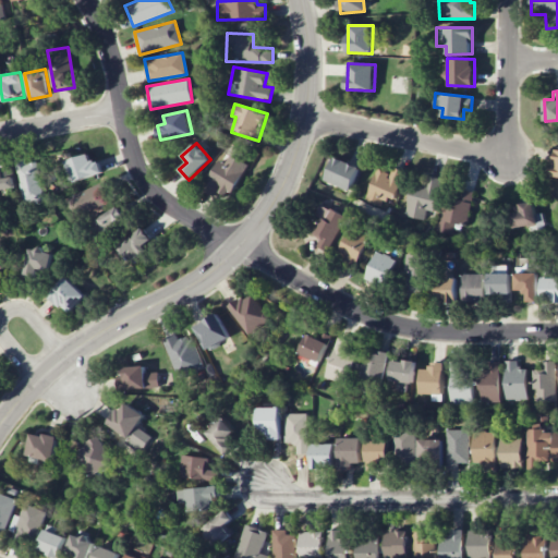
[(65,161),(72,182),(104,172),(99,159),(92,162),(89,154),(65,161)]
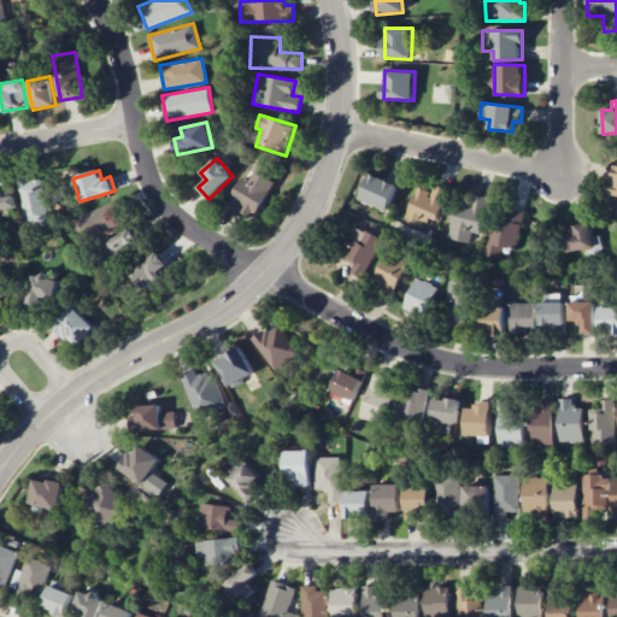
[(239,217),(242,210),(256,217),(275,182),(254,171),(250,181),(242,176),(224,210),(239,217)]
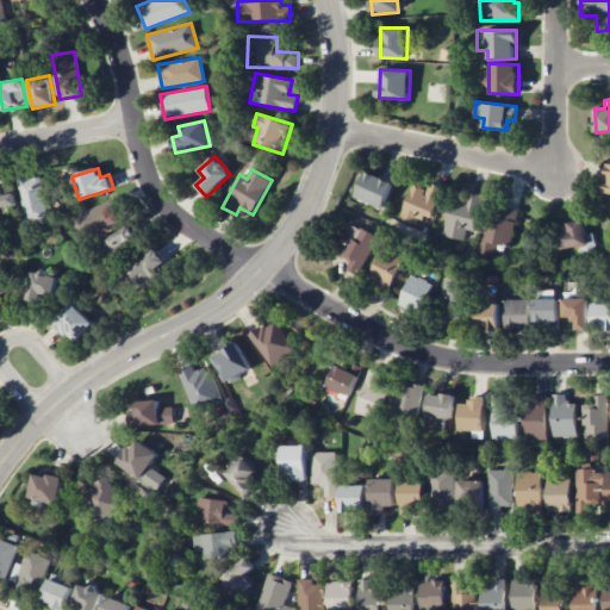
[(355,198),(384,209),(393,182),(366,172),(355,198)]
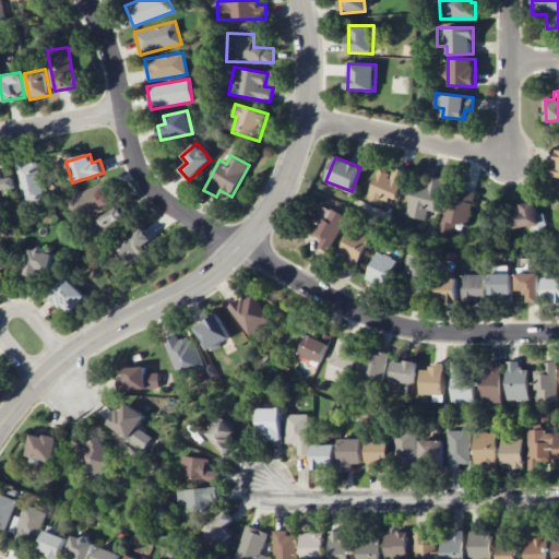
[(16,159),(22,204),(43,201),(38,163),(25,164),(25,158),(16,159)]
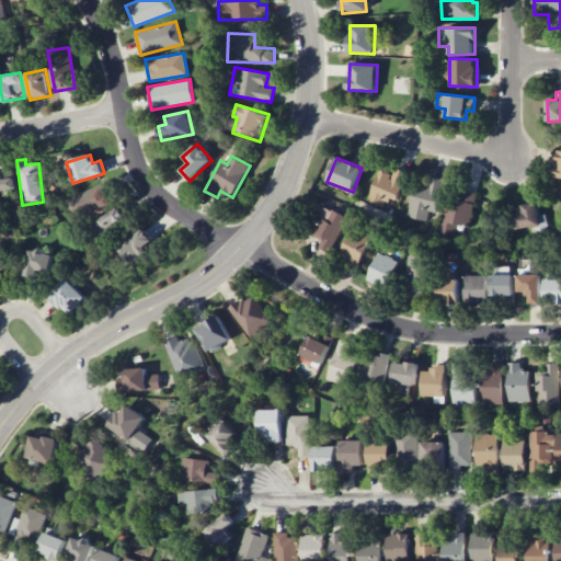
[(0,191),(15,189),(11,163),(0,165),(0,191)]
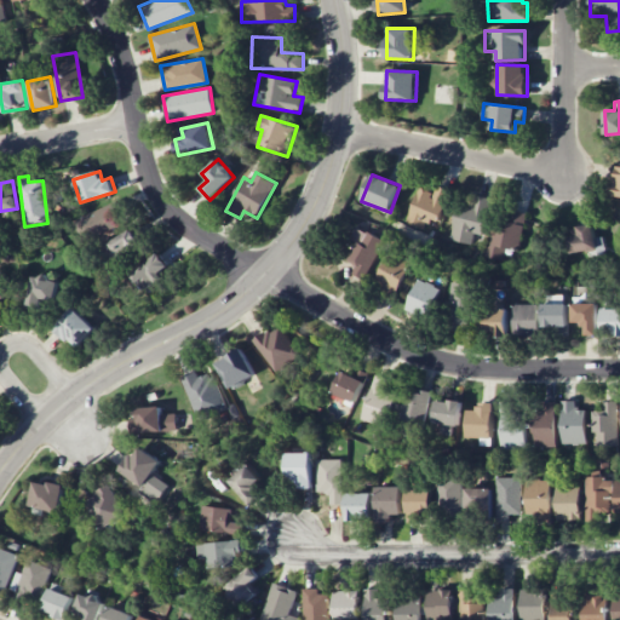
[(452,191),(437,184),(434,193),(420,187),(406,222),(423,229),(425,223),(436,227),(452,191)]
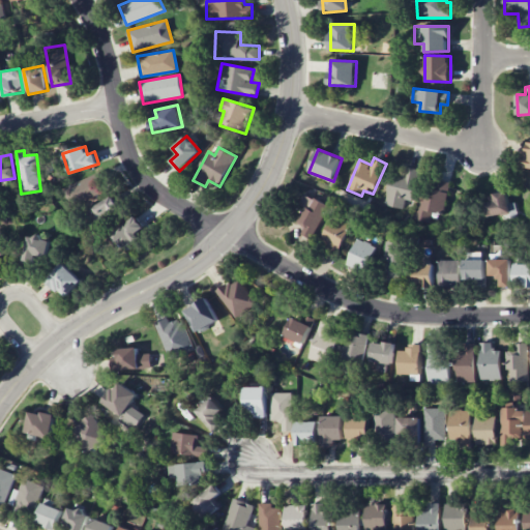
[(386,205),(404,209),(406,200),(412,201),(419,169),(395,164),(386,205)]
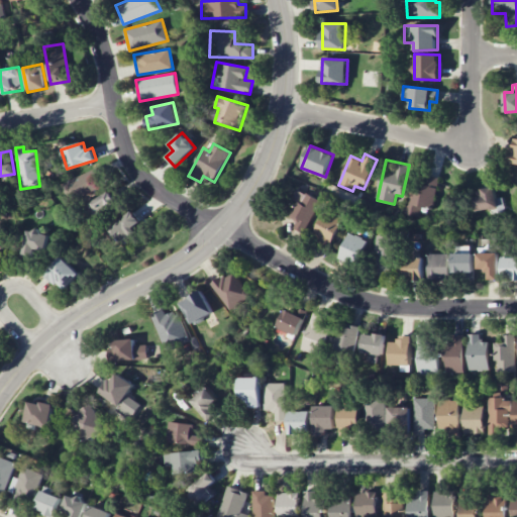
[(71,202),(105,185),(96,168),(62,184),(71,202)]
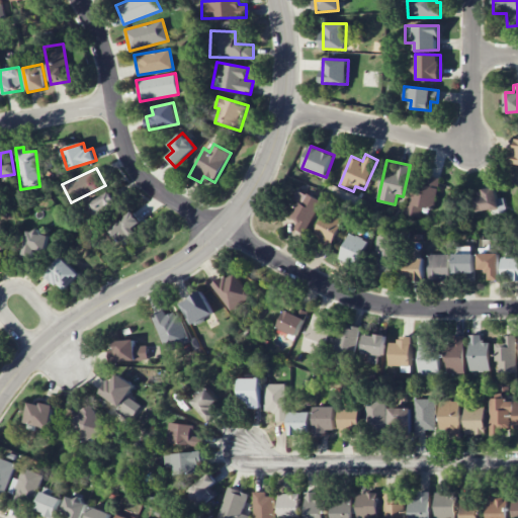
[(440,179),(419,173),(407,214),(419,219),(422,207),(431,209),(440,179)]
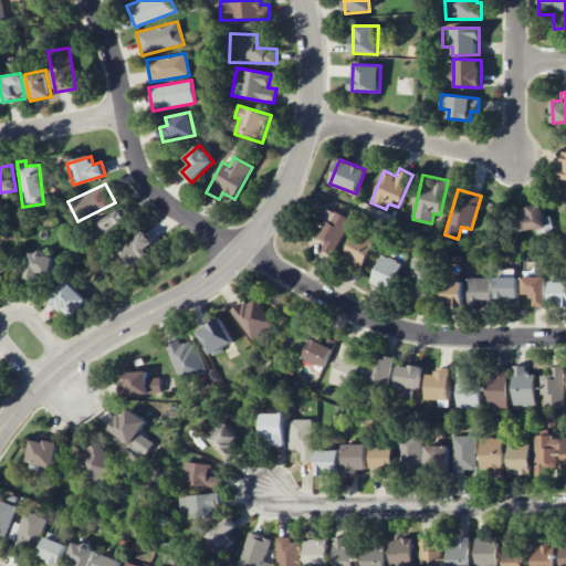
[(541,205),(517,208),(521,231),(544,229),(541,205)]
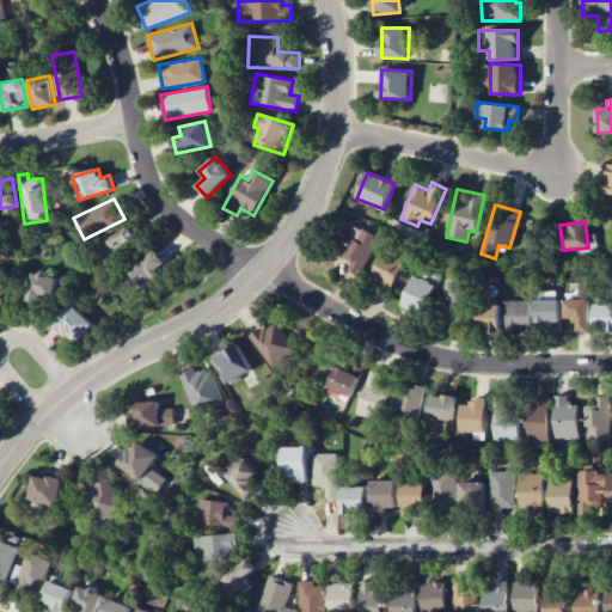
[(352,268),(362,274),(379,237),(352,225),(347,234),(353,237),(343,257),(354,263),(352,268)]
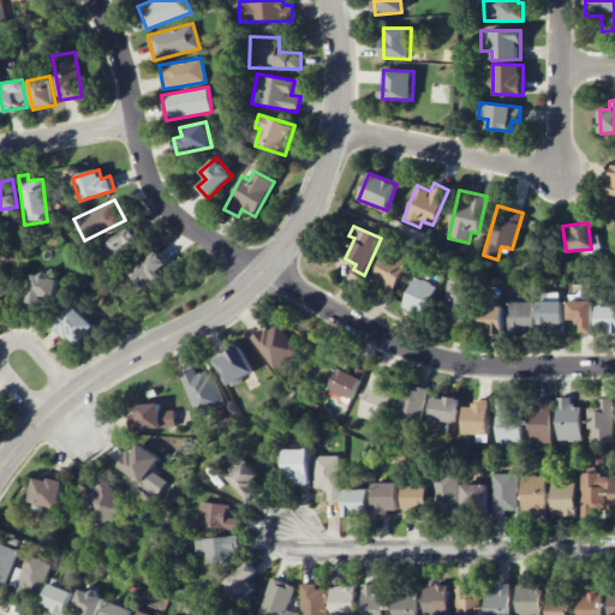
[(103,243),(115,263),(142,246),(130,227),(103,243)]
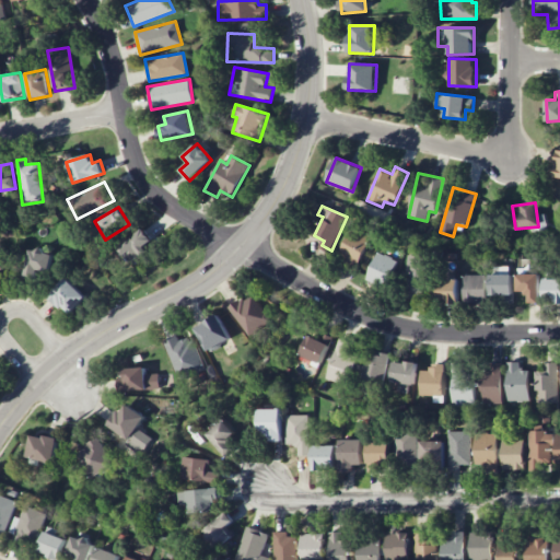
[(357,268),(373,237),(354,226),(337,257),(357,268)]
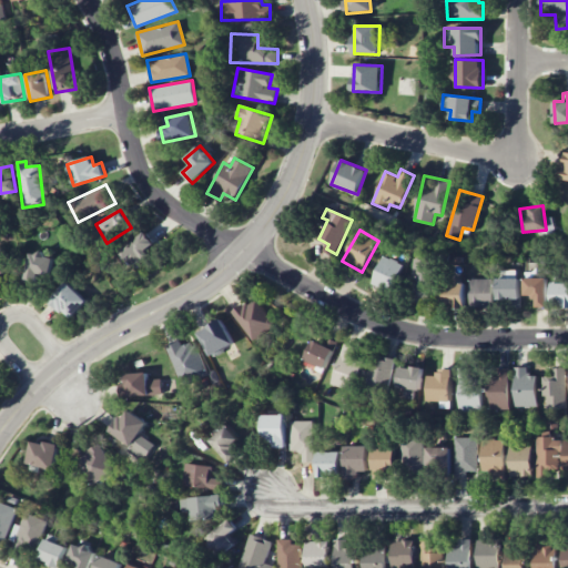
[(156,246),(145,231),(119,253),(131,267),(156,246)]
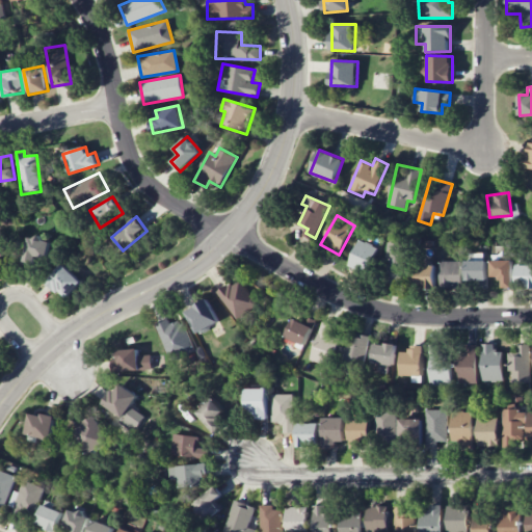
[(50,239),(28,236),(24,264),(34,265),(35,258),(48,259),(50,239)]
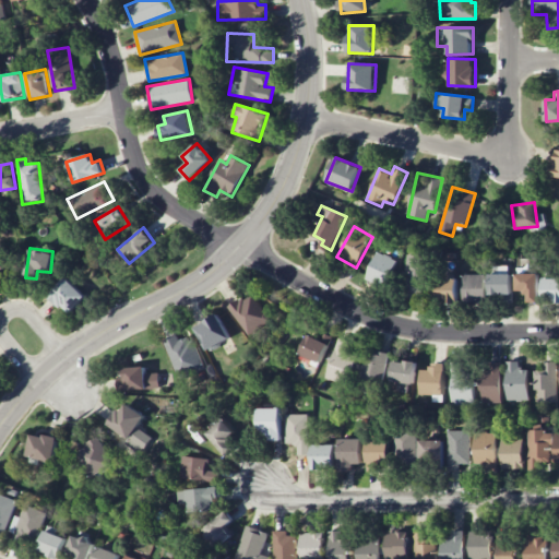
[(397,259),(377,252),(367,281),(388,288),(397,259)]
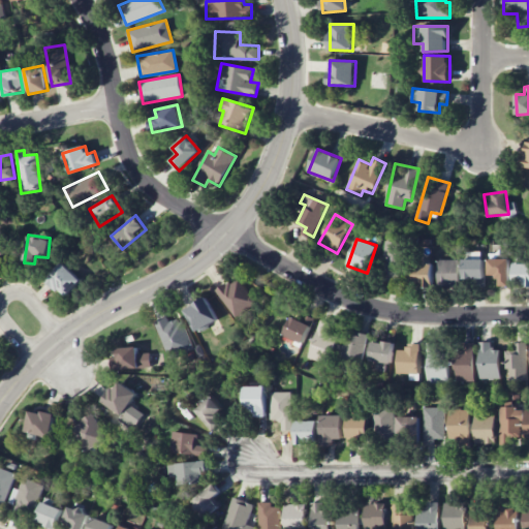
[(408,243),(387,241),(382,281),(404,283),(408,243)]
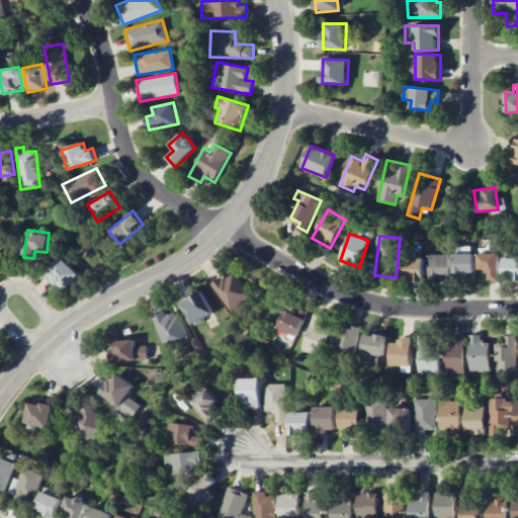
[(403,280),(424,280),(424,254),(413,253),(413,258),(404,258),(403,280)]
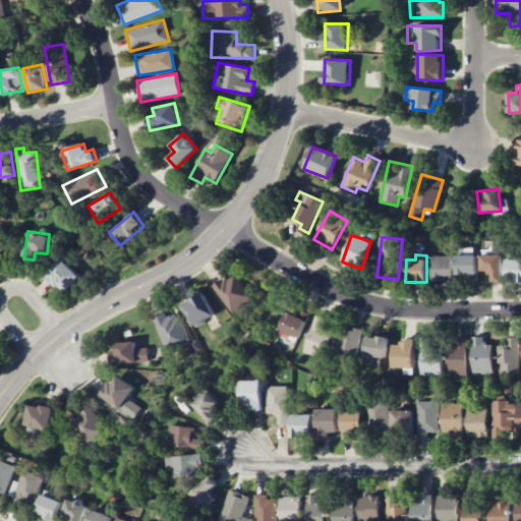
[(503,255),(481,254),(481,272),(491,272),(491,282),(502,282),(503,255)]
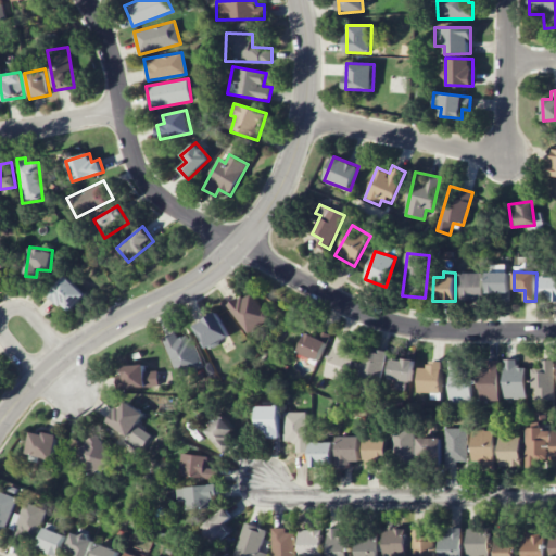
[(482,273),(460,273),(460,298),(482,298),(482,273)]
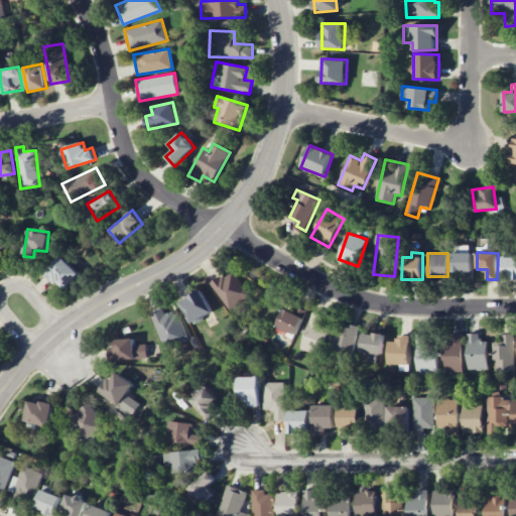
[(452,272),(473,273),(473,254),(453,253),(452,272)]
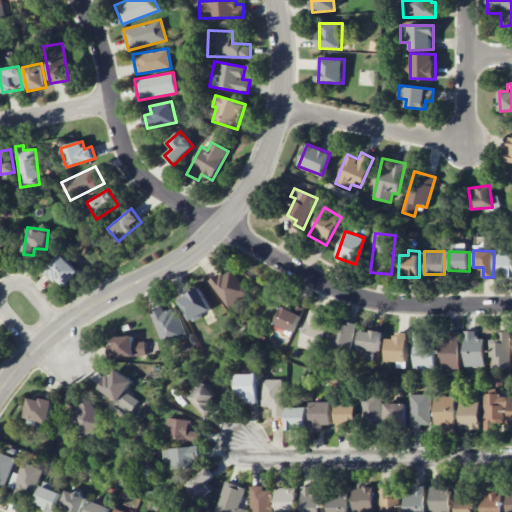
[(63,287),(79,271),(60,253),(44,270),(63,287)]
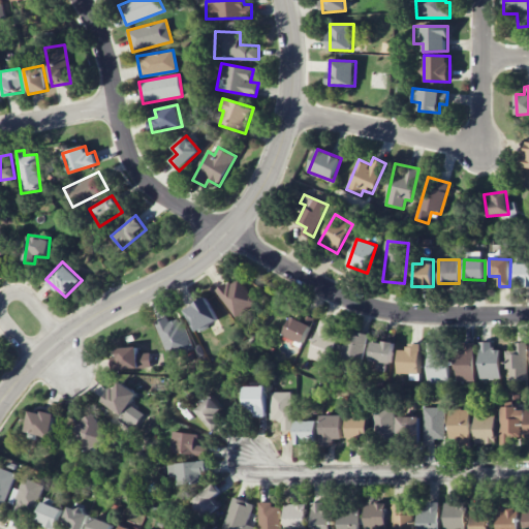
[(528,262),(514,263),(515,286),(528,285),(528,262)]
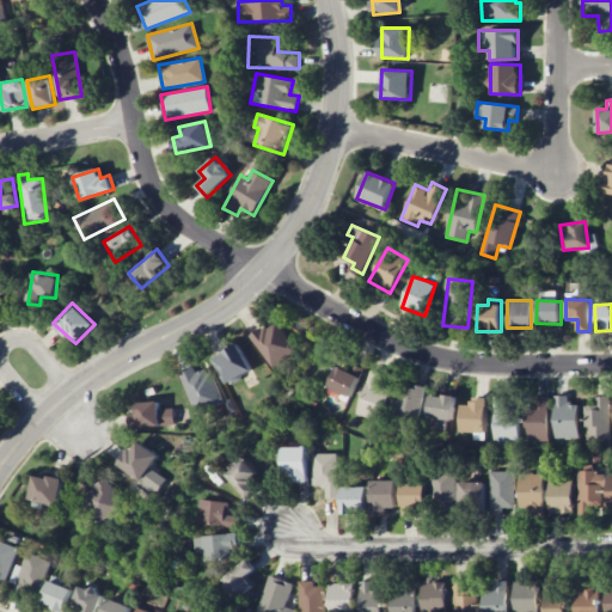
[(251,335),(270,367),(295,352),(276,320),(251,335)]
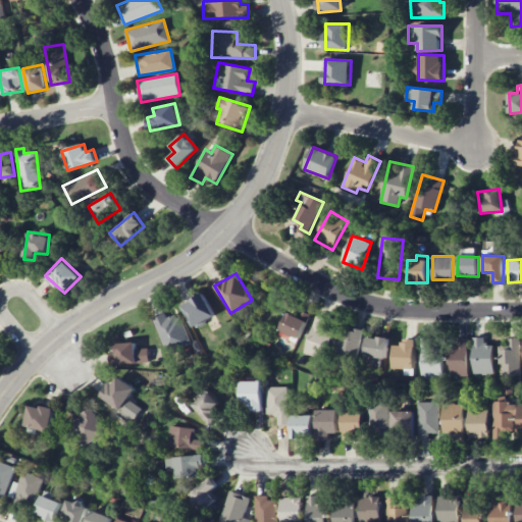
[(192,327),(215,316),(204,294),(181,304),(192,327)]
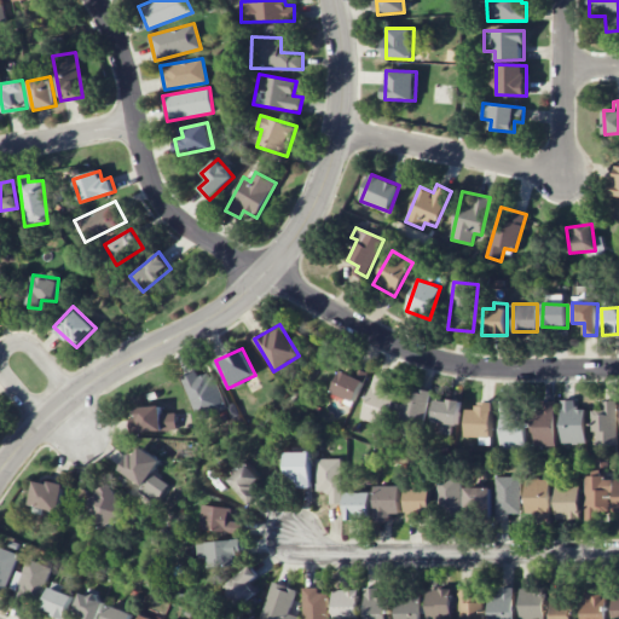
[(181,377),(197,420),(226,409),(209,366),(181,377)]
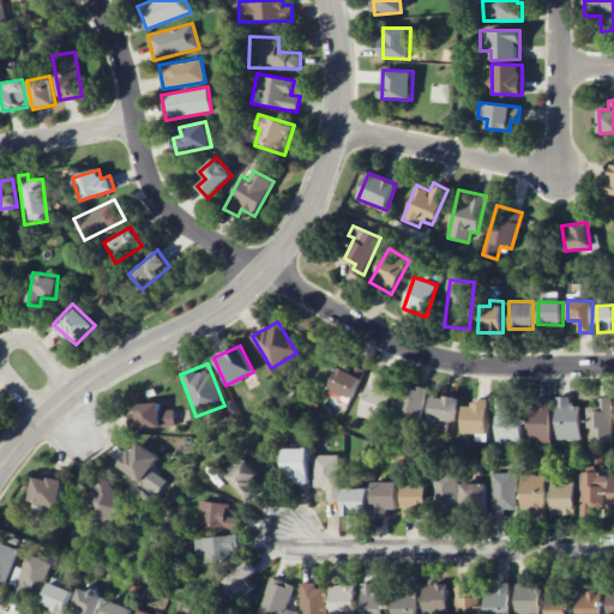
[(330,390),(354,398),(363,368),(353,365),(351,372),(337,367),(330,390)]
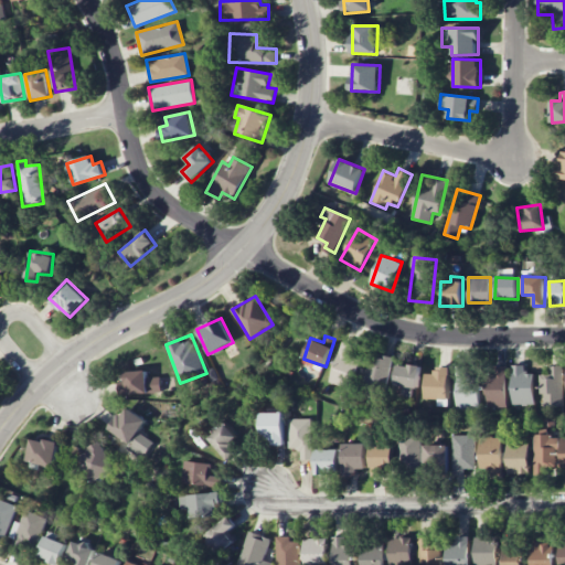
[(342,343),(329,382),(350,390),(364,351),(342,343)]
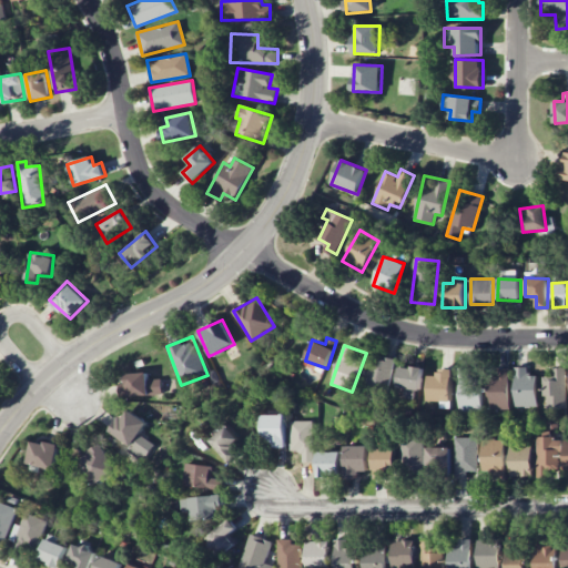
[(364,387),(385,393),(395,359),(374,353),(364,387)]
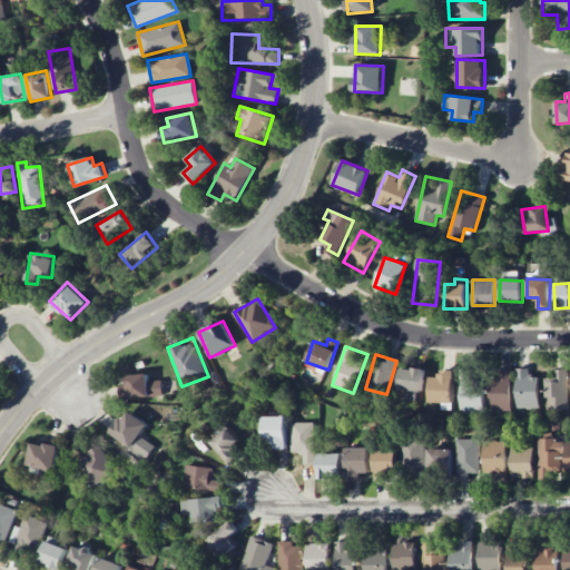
[(397,387),(421,392),(424,371),(402,366),(397,387)]
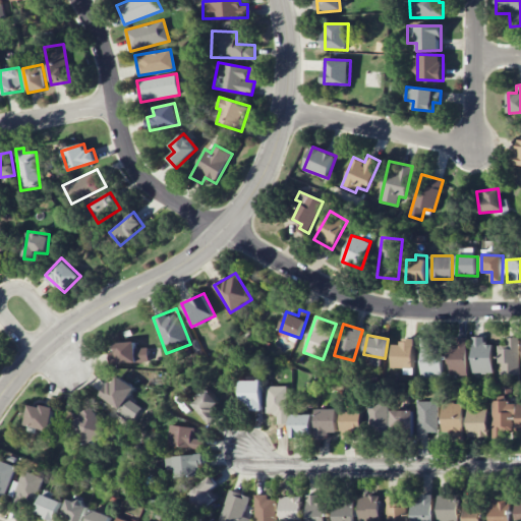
[(493,373),(491,344),(483,344),(483,336),(471,337),(472,373),(493,373)]
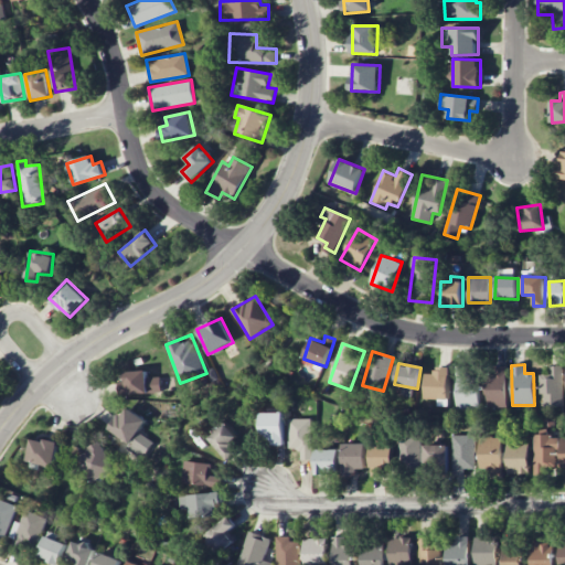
[(561,365),(550,365),(550,374),(541,374),(542,407),(563,406),(561,365)]
